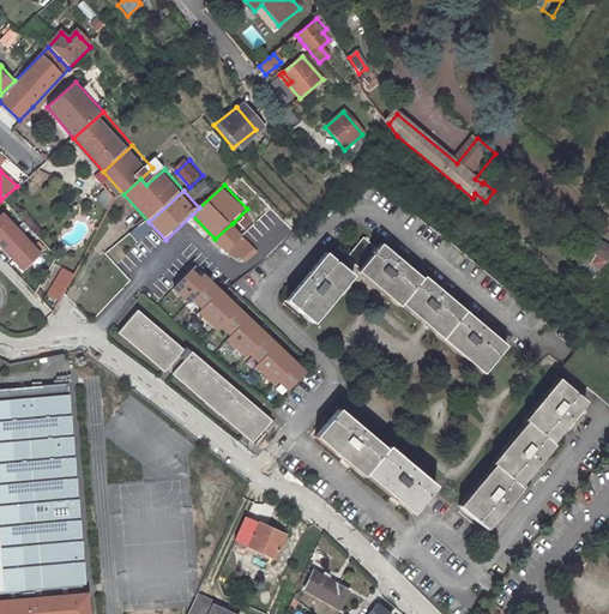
[(46,253),(7,212),(0,218),(0,242),(26,271),(46,253)]
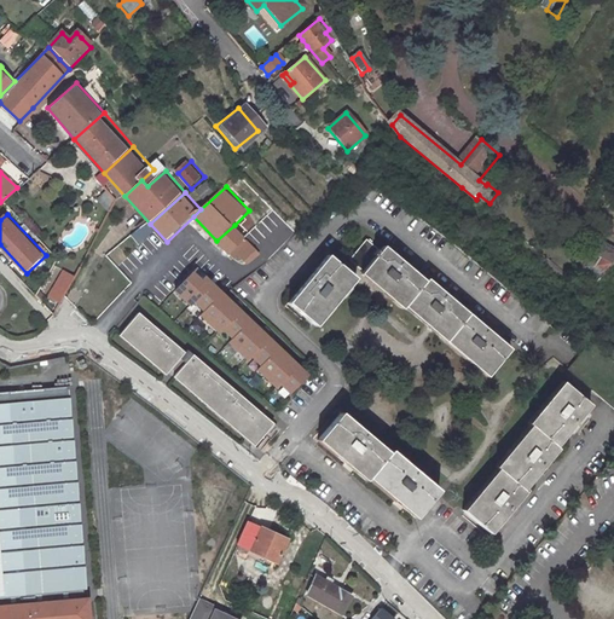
[(249,241),(235,225),(216,241),(232,256),(249,241)]
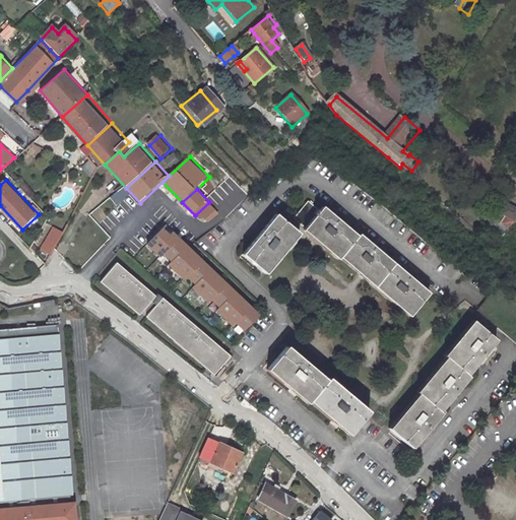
[(118,204),(126,199),(122,191),(113,196),(118,204)]
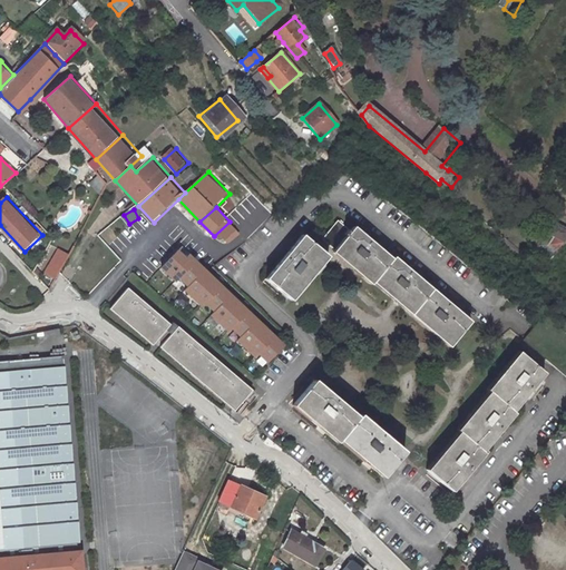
[(349,227),(338,218),(321,236),(371,279),(373,277),(449,343),(469,320),(393,254),(391,256),(352,223),(349,227)]
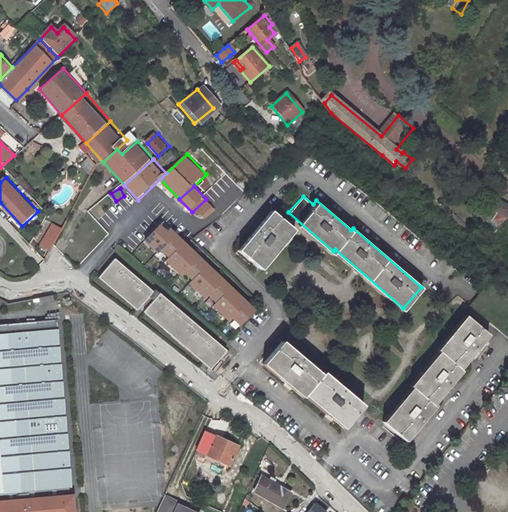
[(216,210),(206,199),(192,212),(196,216),(200,212),(207,219),(216,210)]
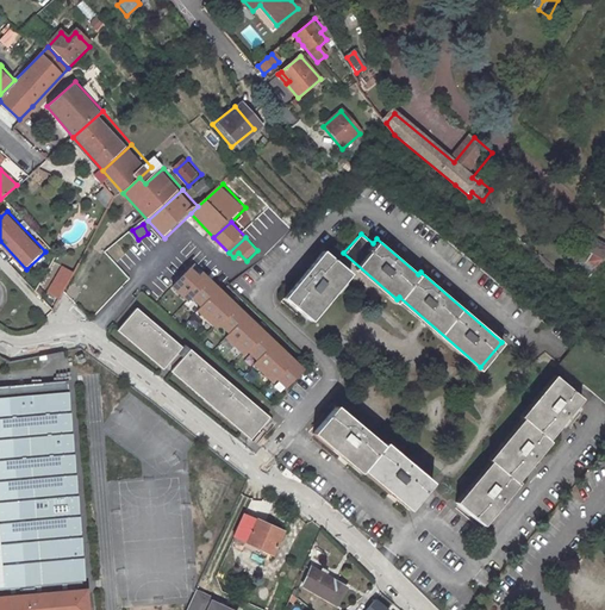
[(586,249),(604,259),(604,243),(593,237),(586,249)]
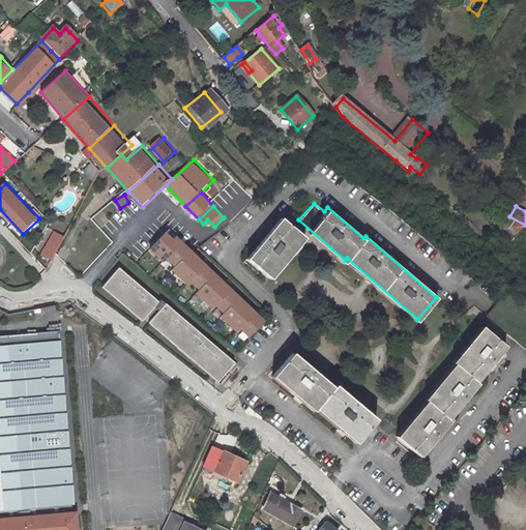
[(497,231),(513,242),(525,228),(525,225),(509,216),(507,215),(497,231)]
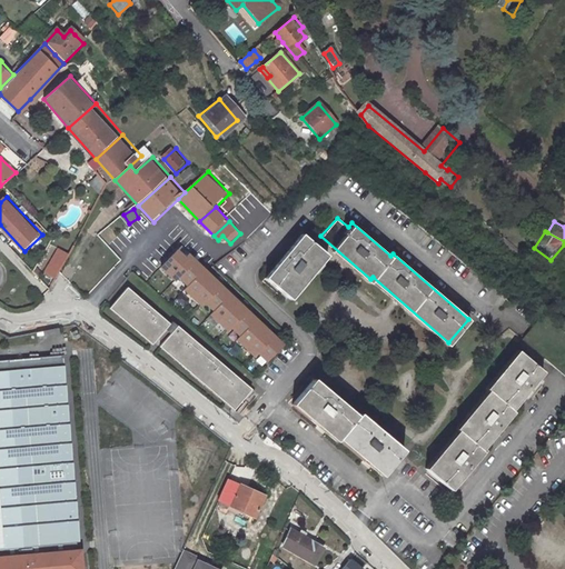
[(301,233),(264,278),(287,298),(324,253),(301,233)]
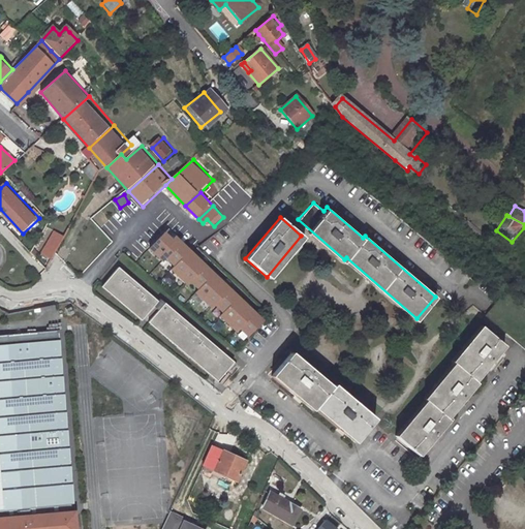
[(56,229),(42,253),(54,259),(68,237),(56,229)]
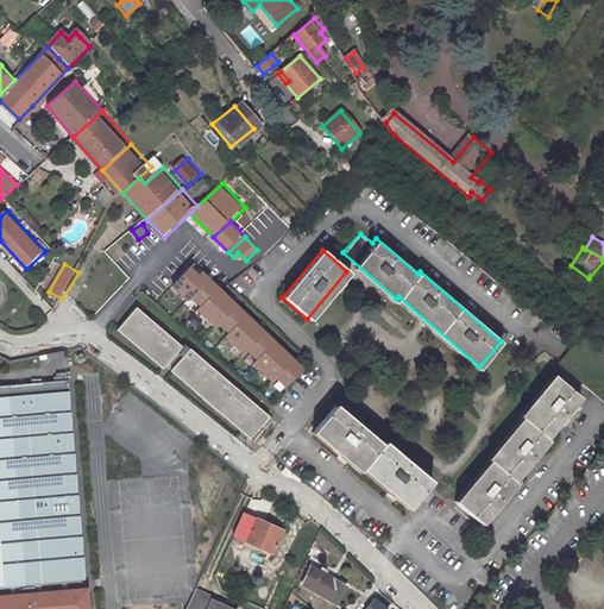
[(201,276),(194,269),(176,288),(287,391),(308,369),(205,272),(201,276)]
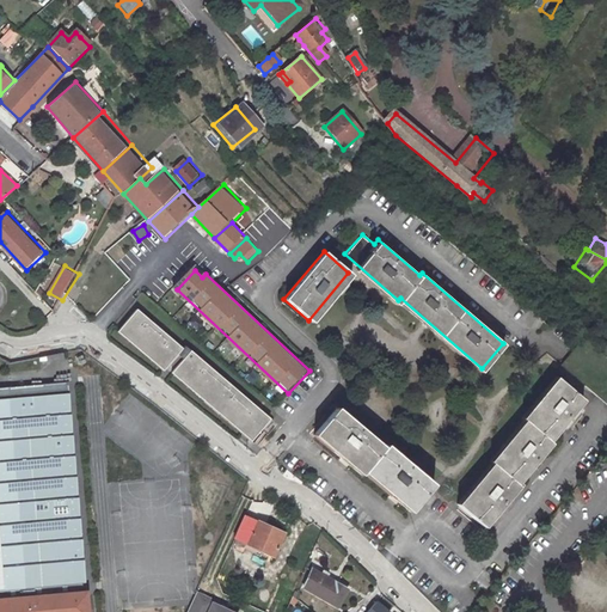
[(169,368),(185,350),(139,311),(122,330),(169,368)]
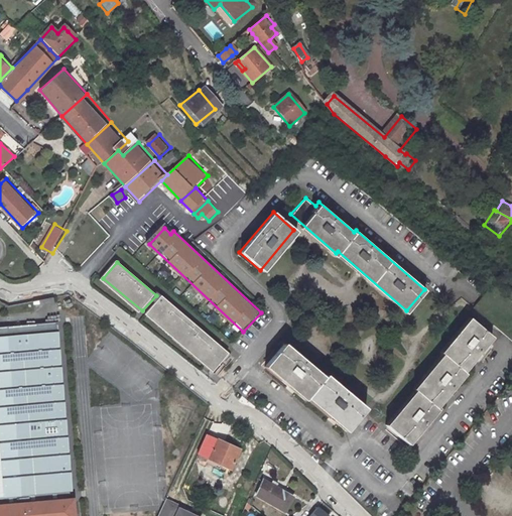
[(151,314),(219,371),(233,355),(165,298),(151,314)]
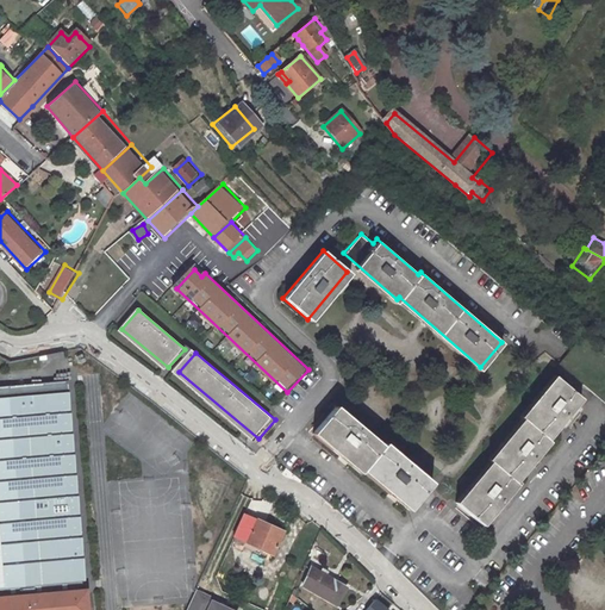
[(584,396),(560,375),(524,416),(526,418),(492,458),(494,460),(459,500),(484,522),(519,481),(517,479),(552,439),(549,436),(584,396)]
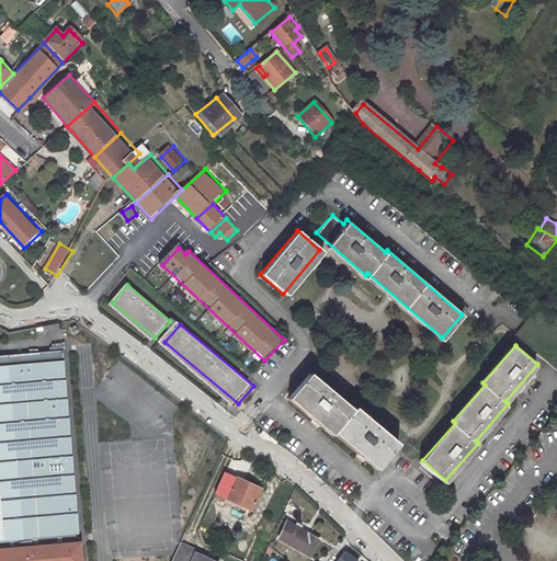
[(0,560),(82,560),(81,539),(77,539),(77,531),(80,530),(63,346),(0,352),(0,560)]
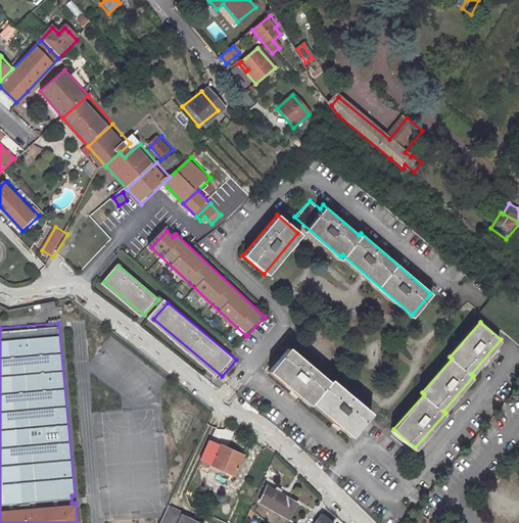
[(287,346),(267,370),(307,405),(309,402),(348,436),(369,413),(329,378),(328,381),(287,346)]
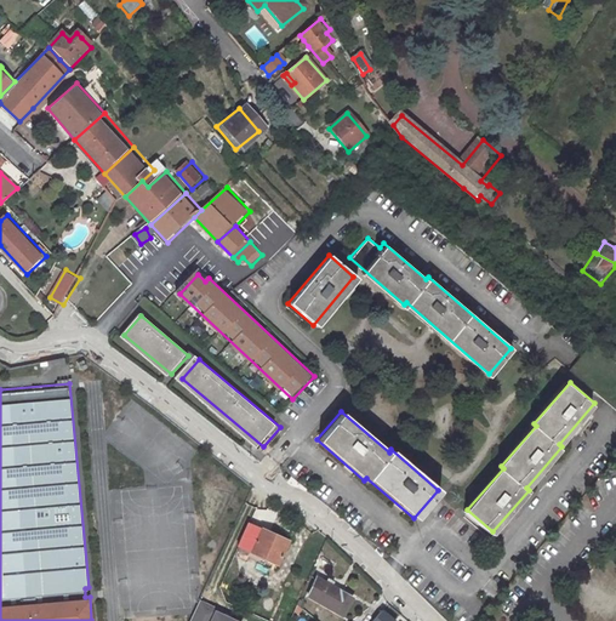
[(289,539),(249,519),(239,542),(252,548),(267,556),(279,562),(289,539)]
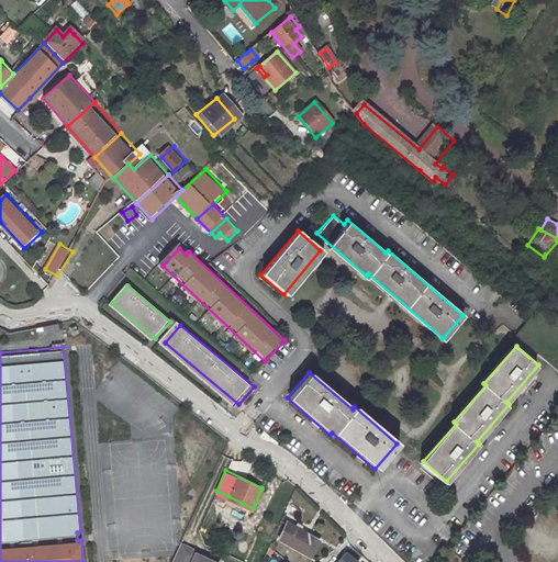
[(229,496),(216,491),(213,499),(224,505),(225,502),(229,496)]
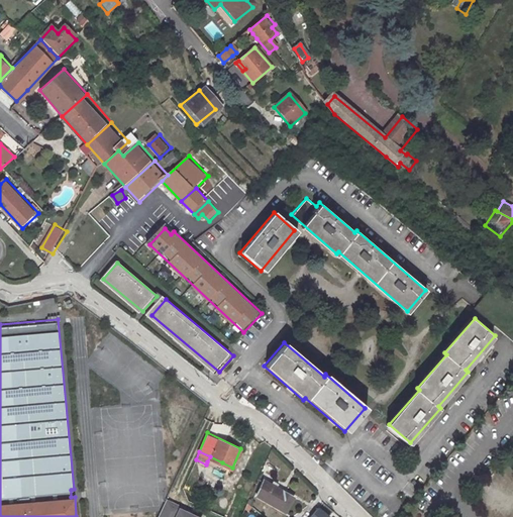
[(220,468),(222,462),(210,456),(207,461),(220,468)]
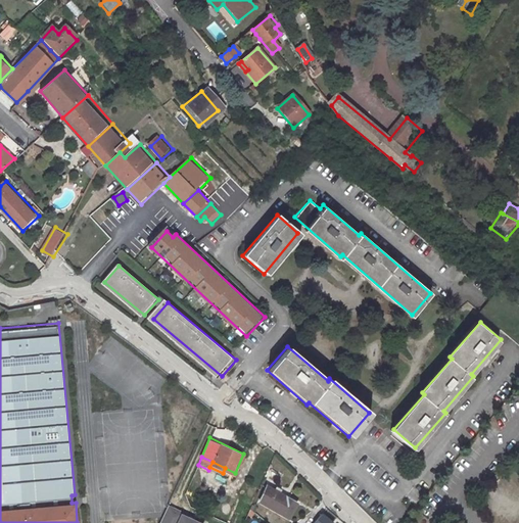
[(276,489),(269,484),(261,501),(279,511),(289,516),(297,501),(287,495),(281,492),(283,488),(278,485),(276,489)]
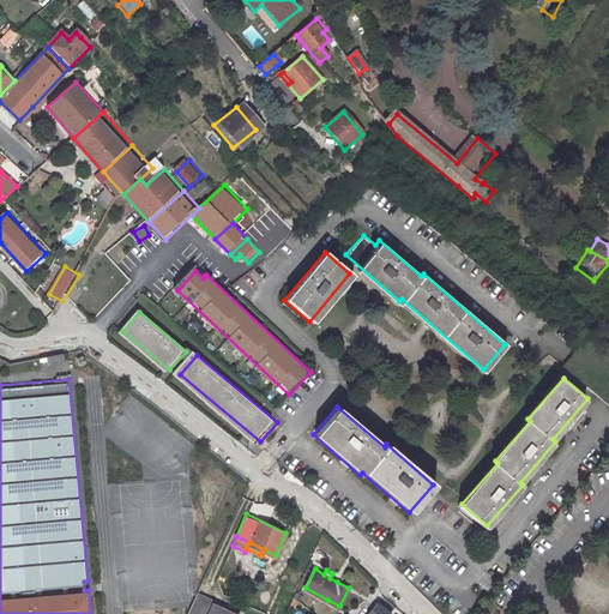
[(221,602),(200,593),(191,613),(236,613),(219,607),(221,602)]
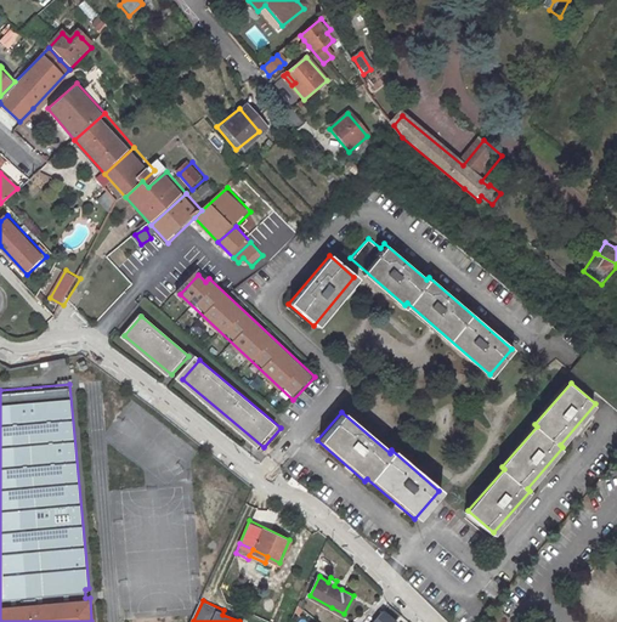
[(394,621),(395,621),(381,610),(369,621),(394,621)]
